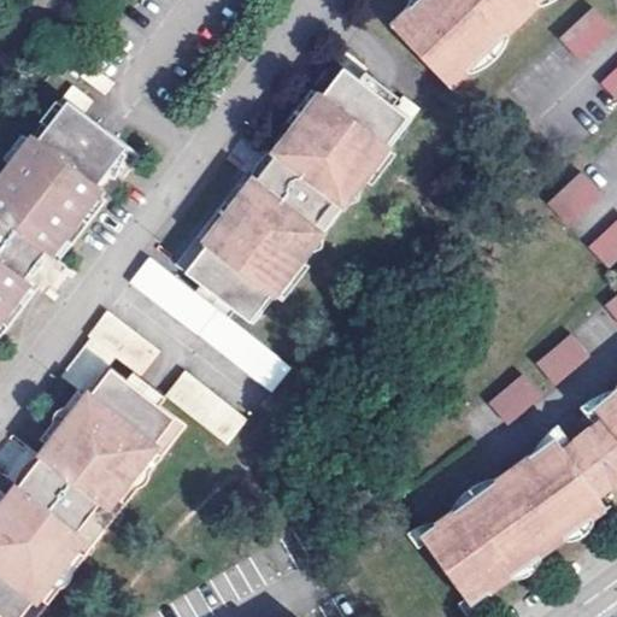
[(419,0),(391,28),(451,90),(546,0),(419,0)]
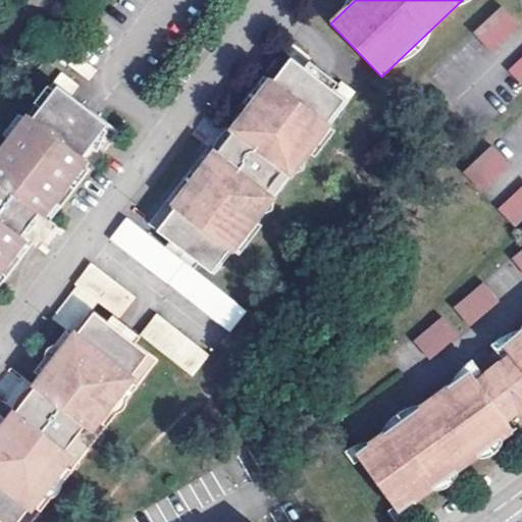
[(502,8),(474,35),(488,51),(517,24),(502,8)]
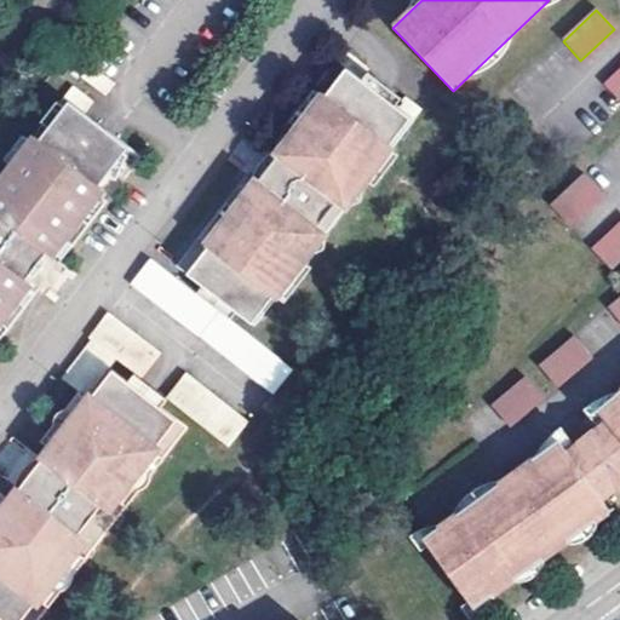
[(184,267),(217,292),(244,313),(260,327),(282,298),(310,263),(373,181),(394,154),(428,112),(412,99),(405,109),(403,108),(369,81),(367,80),(374,69),(350,50),(276,147),(252,128),(242,143),(231,159),(253,176),(184,267)]
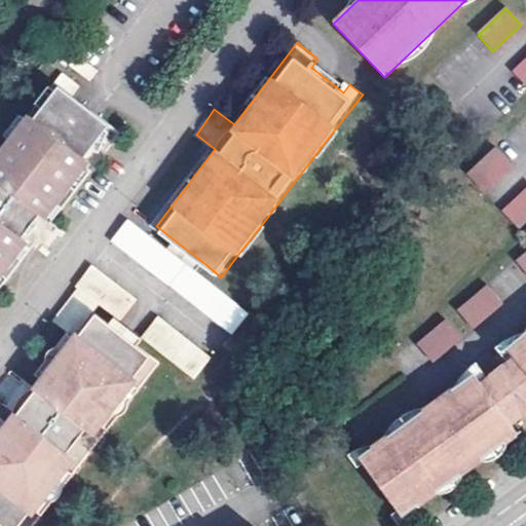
[(78,54),(71,65),(90,80),(99,70),(78,54)]
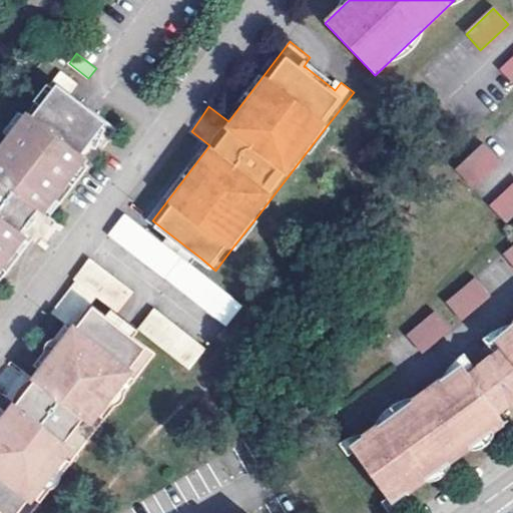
[(310,62),(306,67),(334,89),(337,83),(310,62)]
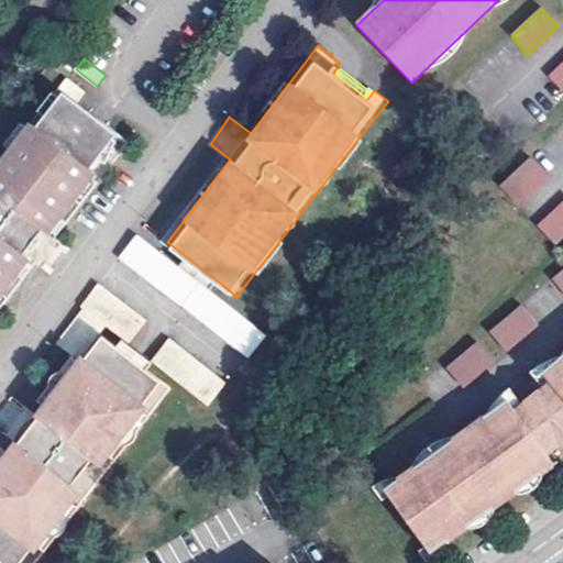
[(562,69),(552,80),(562,92),(562,69)]
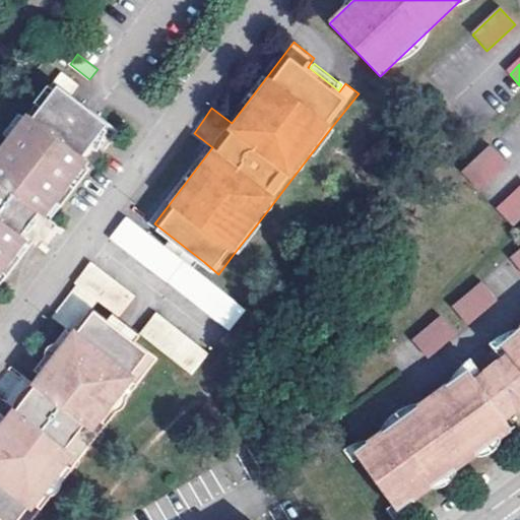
[(0,284),(36,239),(50,249),(59,238),(68,226),(54,215),(121,129),(74,92),(81,84),(63,69),(27,116),(12,135),(0,150),(0,284)]
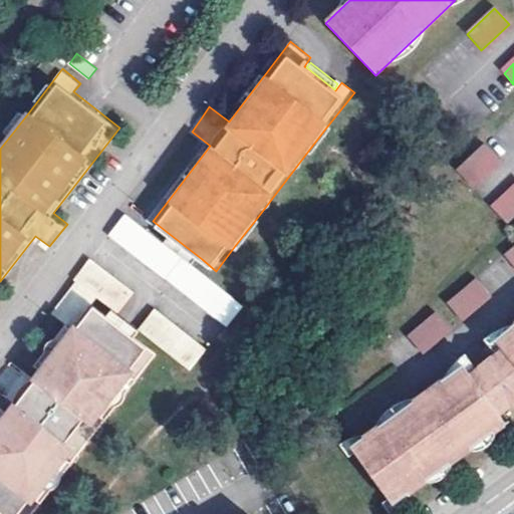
[(7,129),(12,134),(27,114),(22,109),(7,129)]
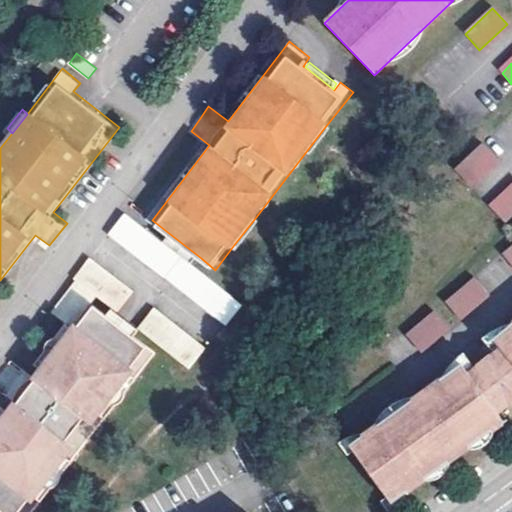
[(331,132),(325,127),(308,149),(314,153),(331,132)]
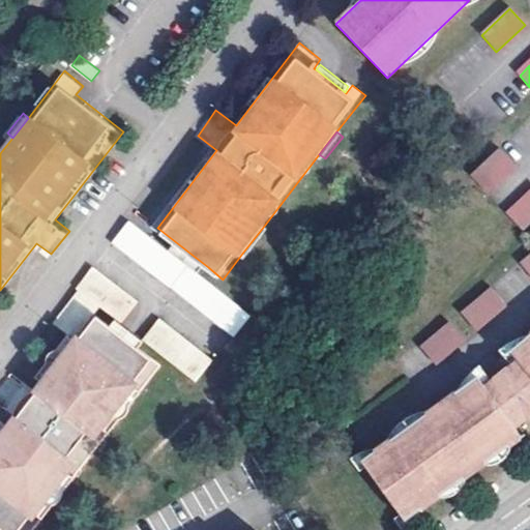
[(471,174),(484,190),(513,165),(499,148),(471,174)]
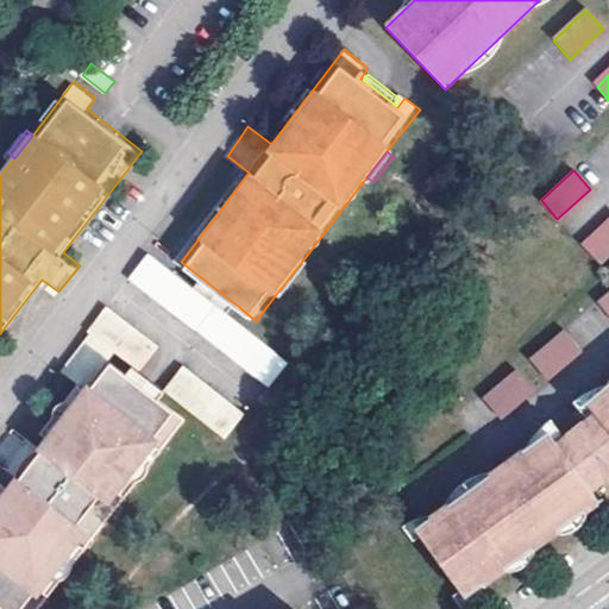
[(601,268),(608,259),(608,225),(584,249),(601,268)]
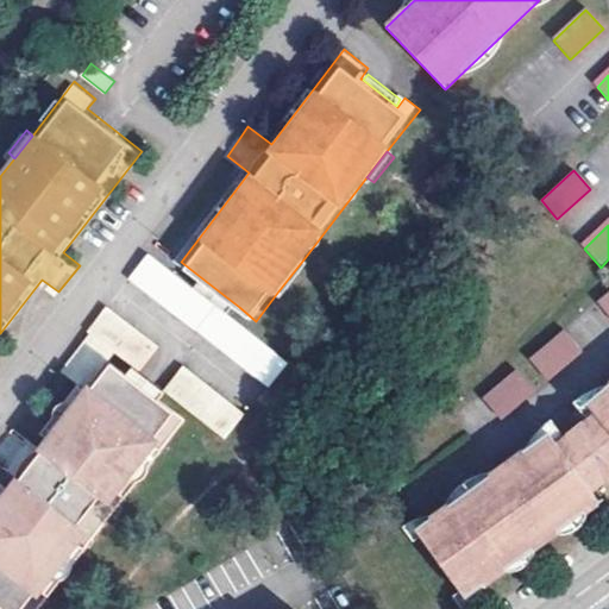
[(135,280),(181,318),(200,292),(154,255),(135,280)]
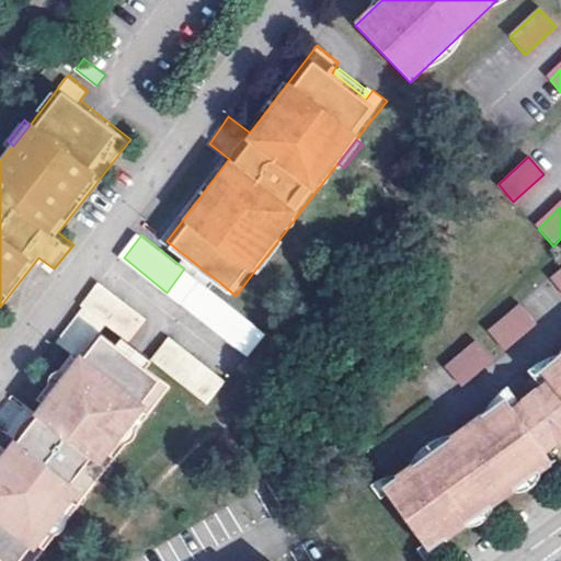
[(287,243),(281,238),(255,270),(263,275),(287,243)]
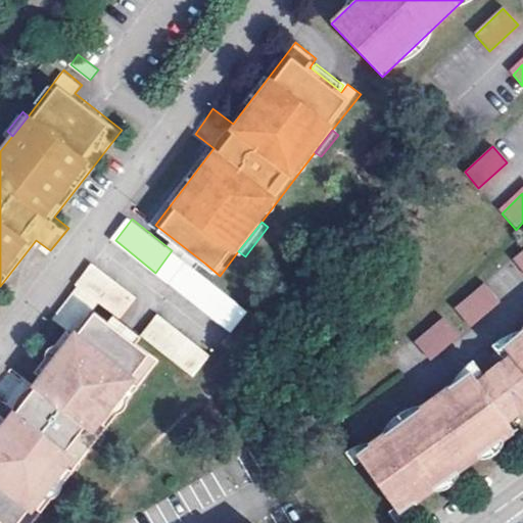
[(205,264),(183,246),(179,251),(201,270),(205,264)]
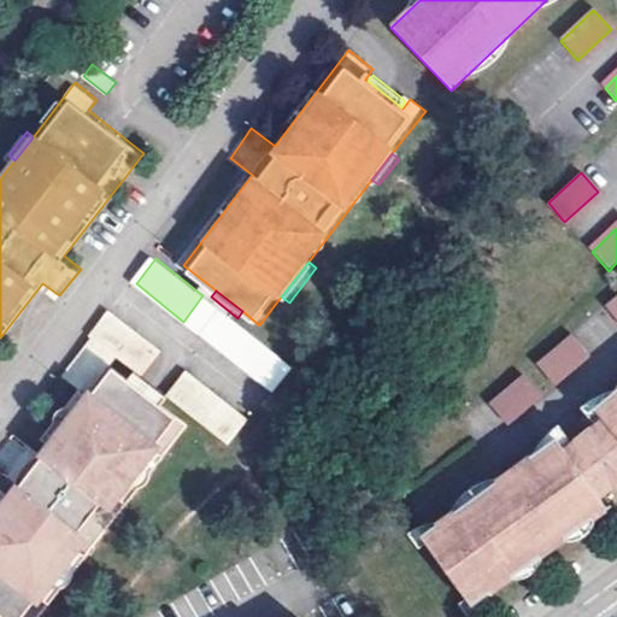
[(224,313),(203,295),(183,322),(204,338),(224,313)]
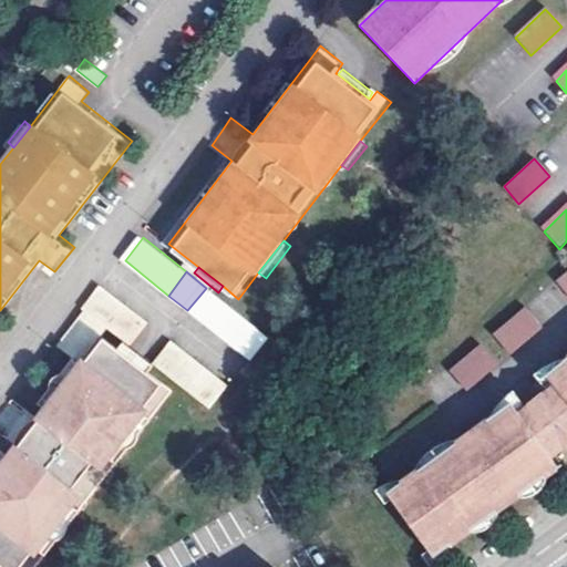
[(274,340),(206,288),(187,310),(253,363),(274,340)]
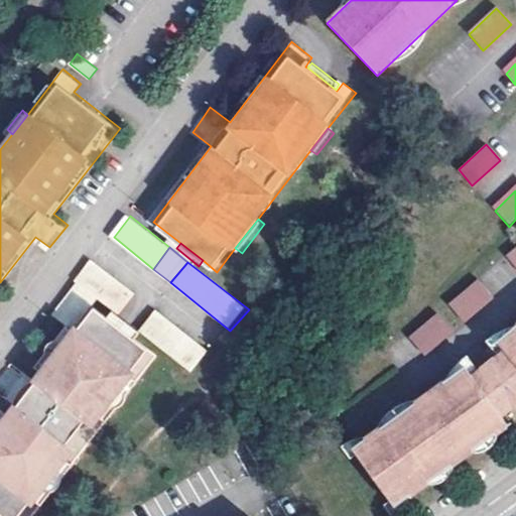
[(134,295),(93,263),(78,282),(119,314),(134,295)]
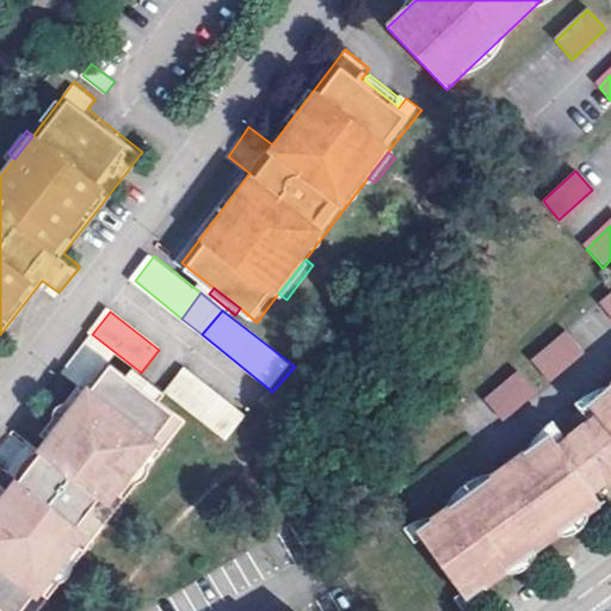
[(91,335),(61,374),(79,389),(87,395),(111,365),(118,357),(91,335)]
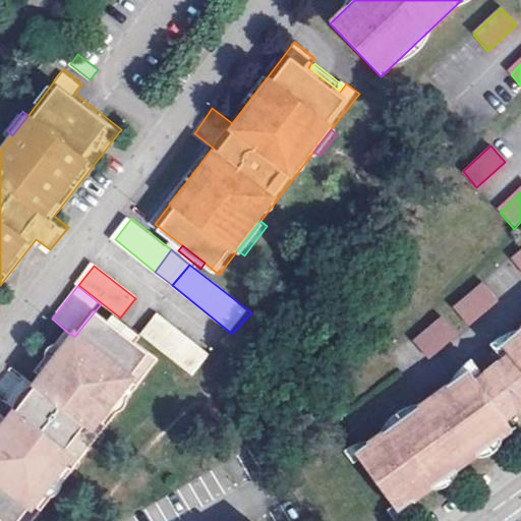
[(485,286),(456,309),(468,326),(498,301),(485,286)]
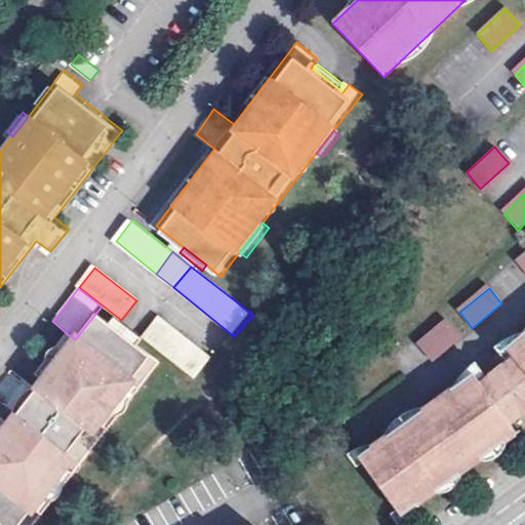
[(8,425),(0,435),(0,524),(36,524),(161,365),(138,348),(111,326),(95,314),(75,339),(43,380),(36,389),(13,371),(4,382),(0,388),(0,402),(15,415),(8,425)]
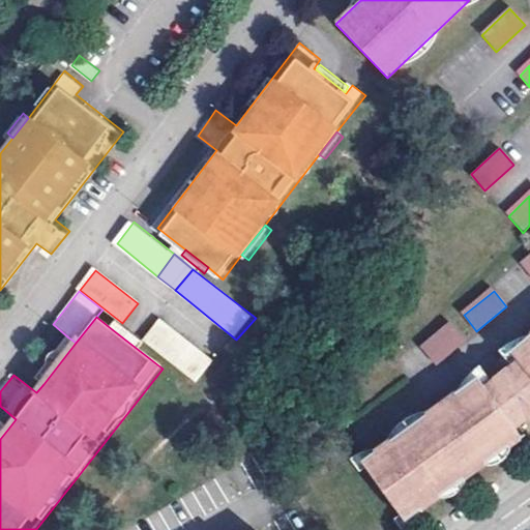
[(195,382),(212,363),(160,322),(145,341),(195,382)]
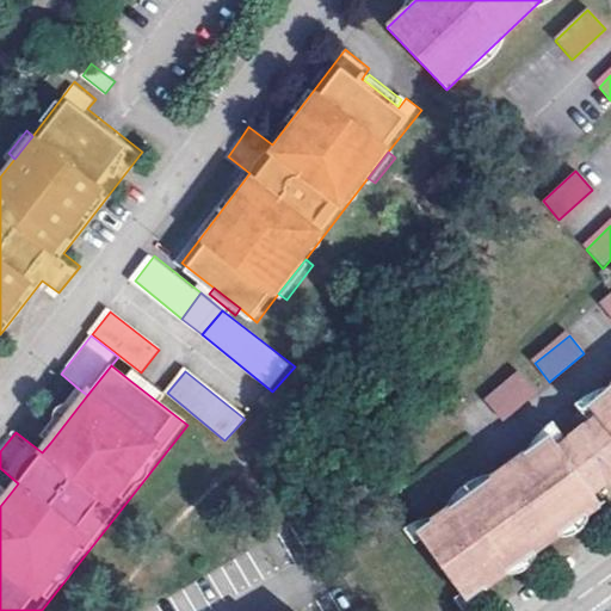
[(136,374),(129,380),(161,405),(167,397),(136,374)]
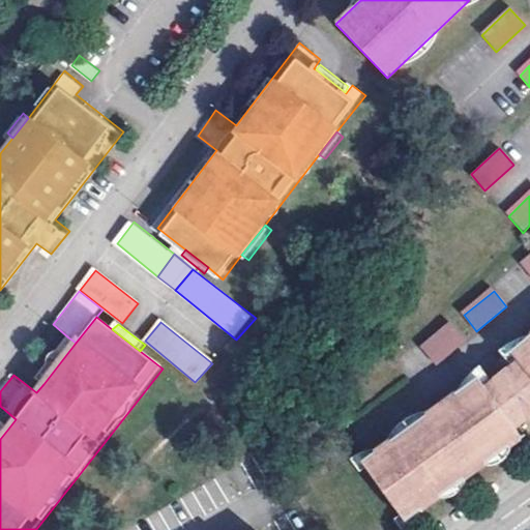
[(452,325),(424,347),(437,363),(465,341),(452,325)]
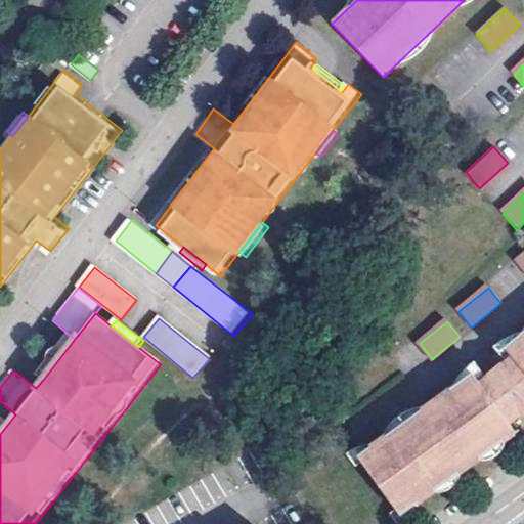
[(523,332),(505,348),(511,355),(523,372),(523,332)]
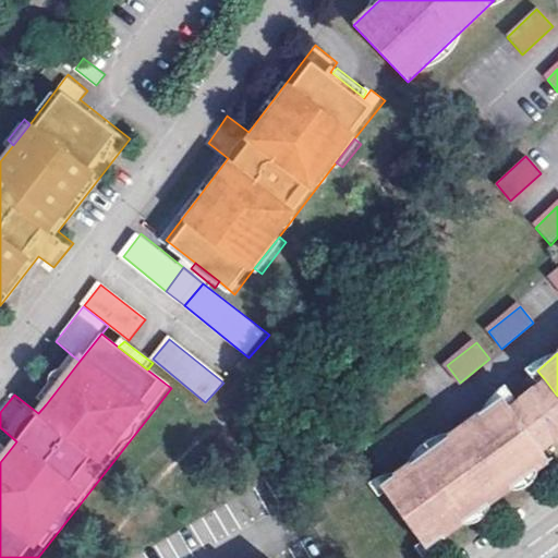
[(72,355),(38,398),(46,404),(80,361),(72,355)]
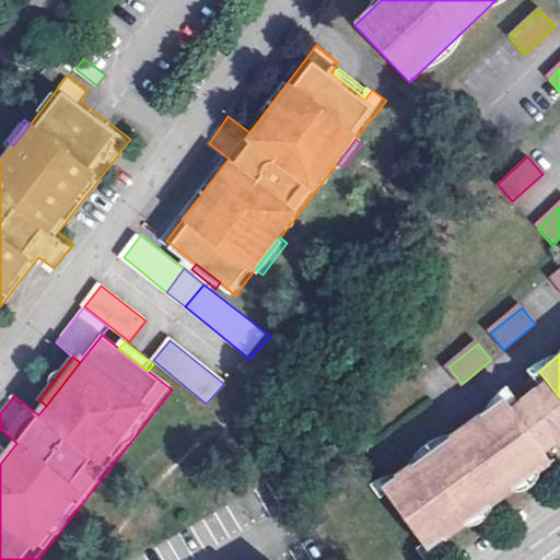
[(559,397),(546,380),(511,406),(546,454),(559,442),(559,397)]
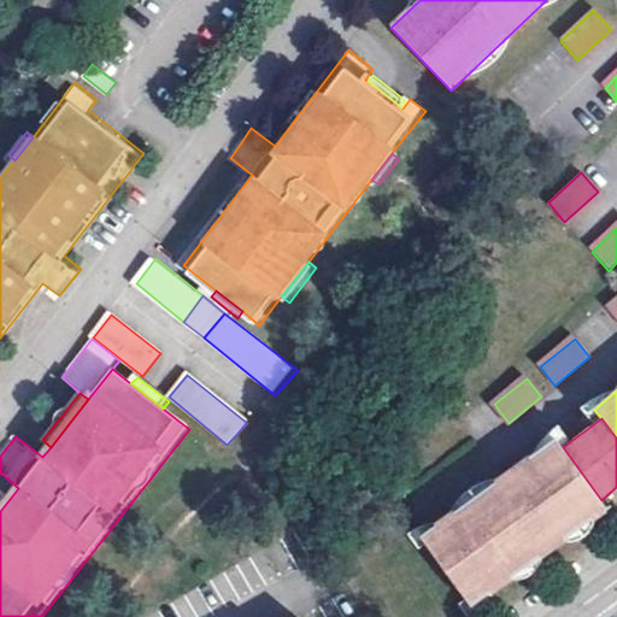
[(607,510),(601,500),(563,447),(557,439),(422,536),(471,607),(607,510)]
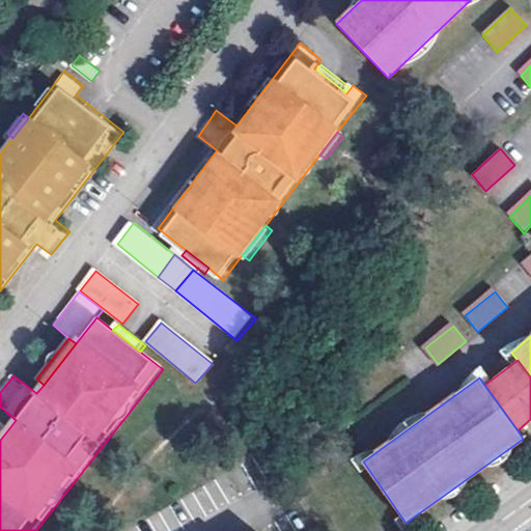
[(308,530),(299,512),(264,530),(308,530)]
